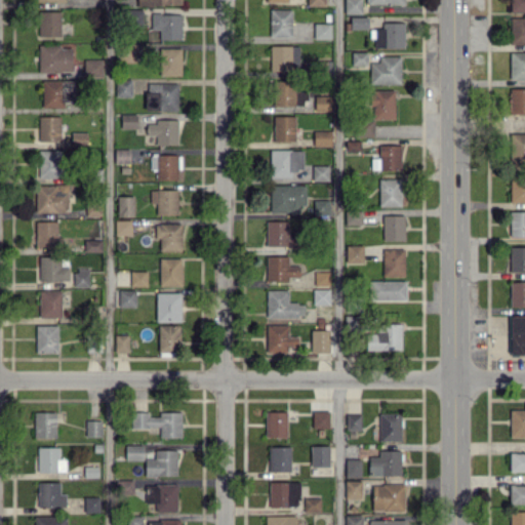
[(361,13),(360,0),(344,0),(345,12),(361,13)]
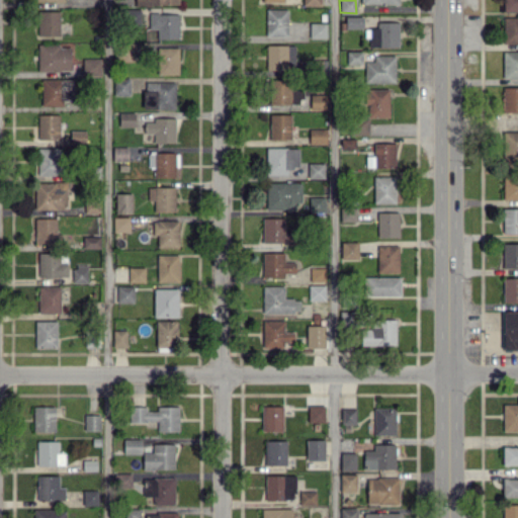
[(517,11),(517,0),(503,0),(503,11),(517,11)]
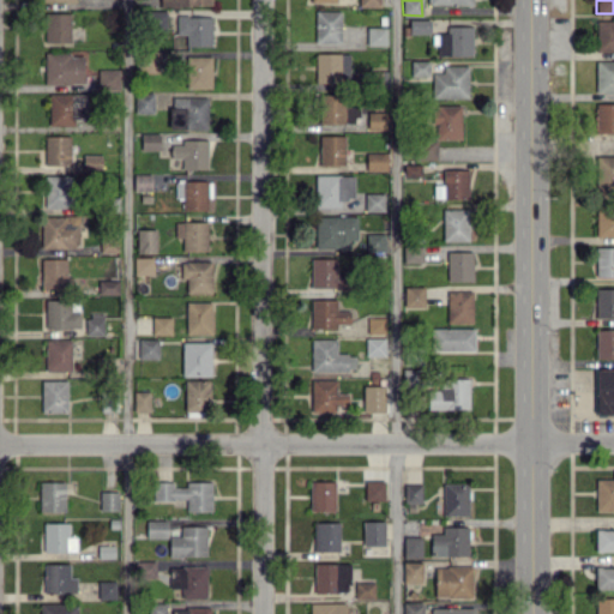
[(341,43),(342,11),(315,10),(314,42),(341,43)]
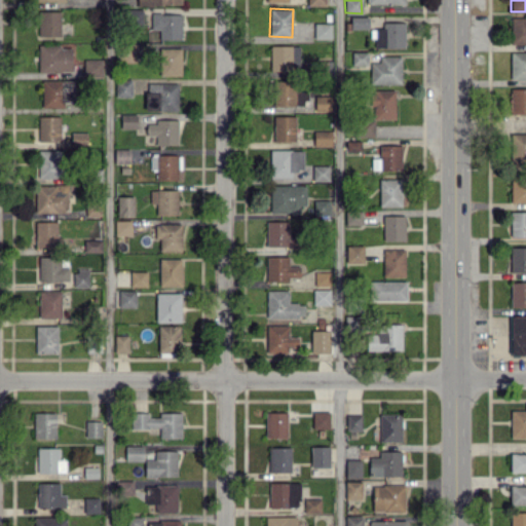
[(61,11),(37,10),(37,36),(60,36),(61,11)]
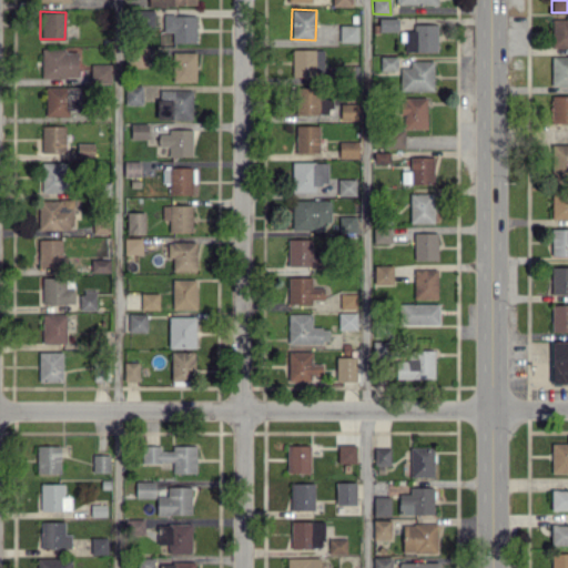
[(196,14),(163,14),(163,31),(172,31),(172,42),(196,42),(196,14)]
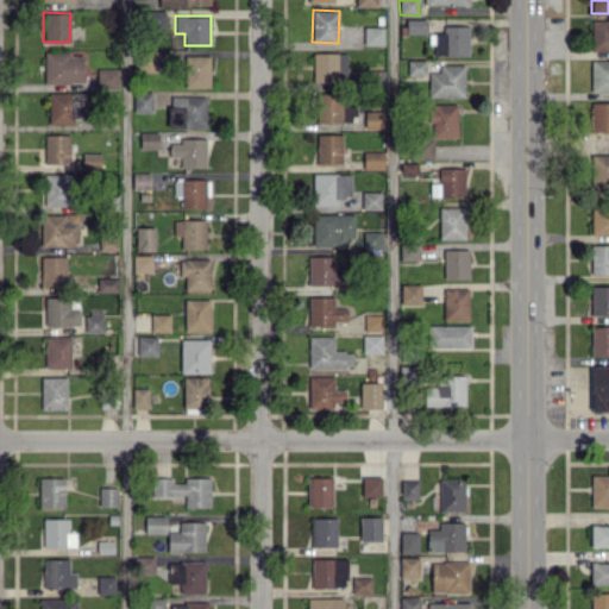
[(406,33),(426,33),(426,19),(406,19),(406,33)]
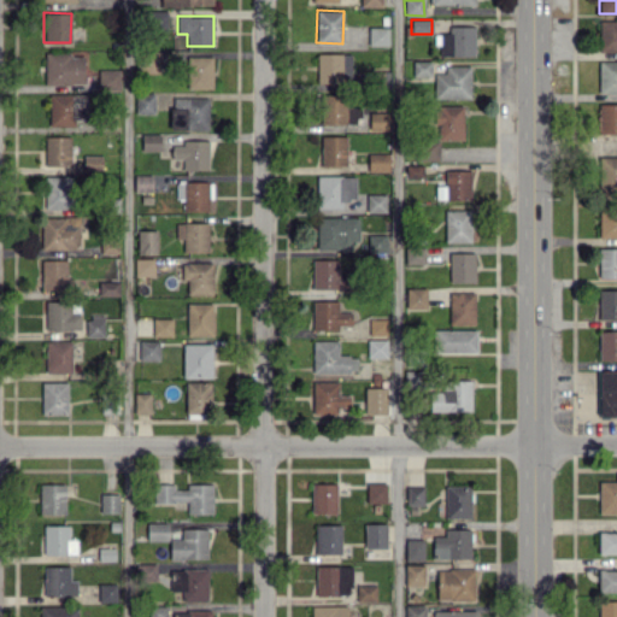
[(616,51),(616,19),(599,19),(599,52),(616,51)]
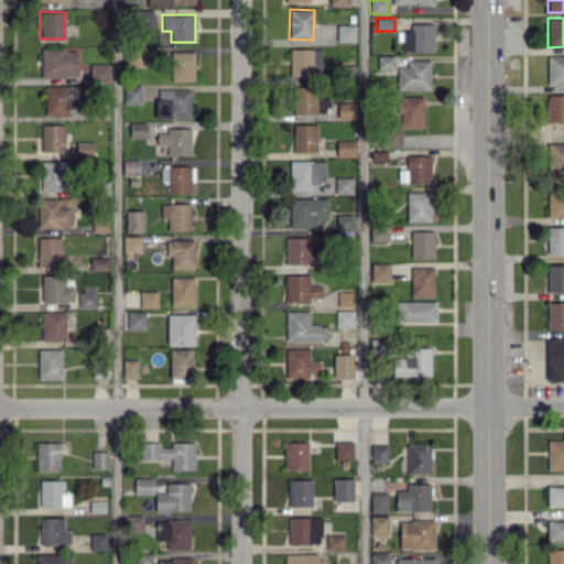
[(434,24),(410,23),(410,30),(402,30),(401,51),(433,51),(434,24)]
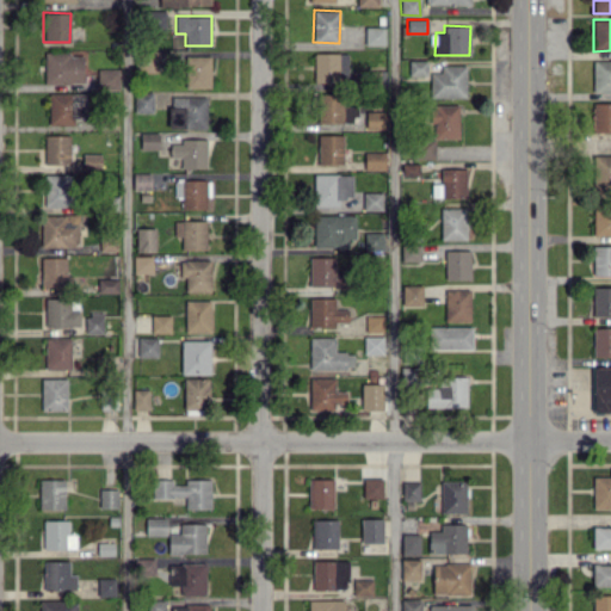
[(384,44),(384,26),(365,28),(365,45),(384,44)]
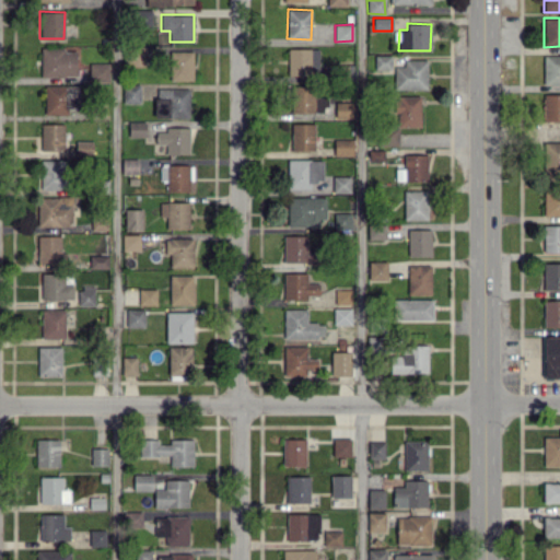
[(144,66),(144,47),(135,47),(135,66),(144,66)]
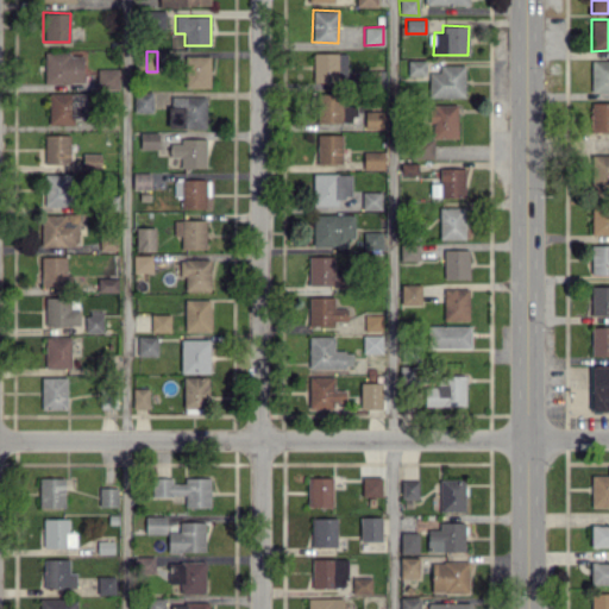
[(83,52),(44,54),(44,83),(83,83),(83,52)]
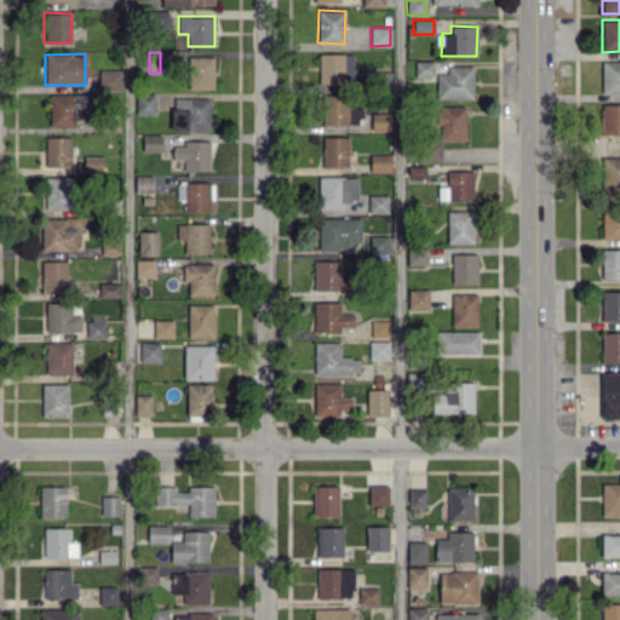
[(352,53),(319,53),(319,82),(351,84),(352,53)]
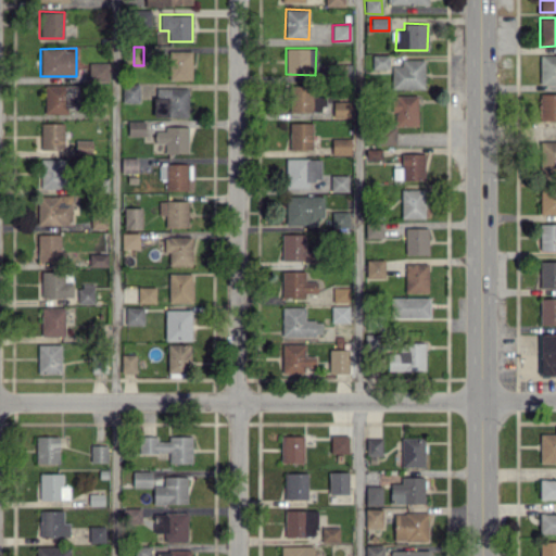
[(192,51),(169,50),(169,79),(191,79),(192,51)]
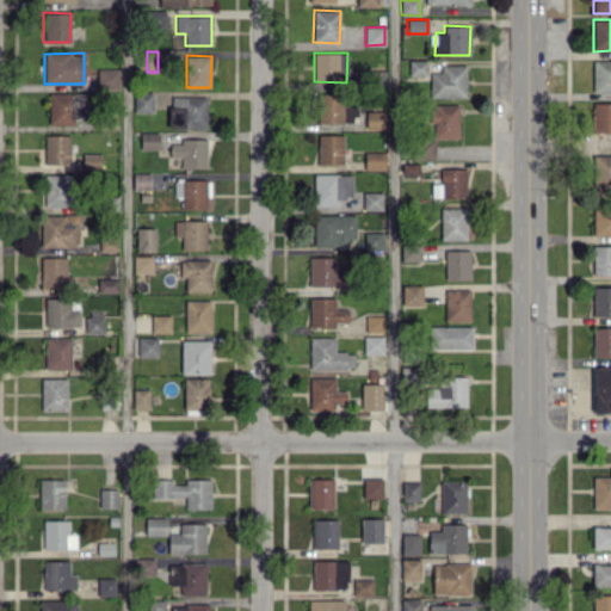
[(610,93),(610,60),(592,60),(592,92),(610,93)]
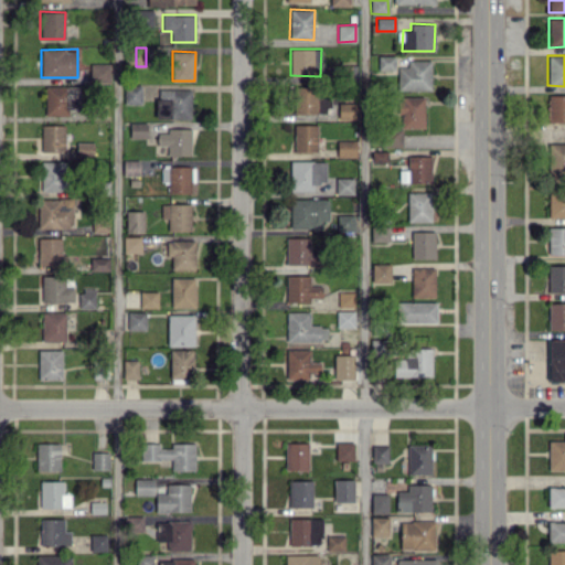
[(430,60),(397,61),(397,91),(432,89),(430,60)]
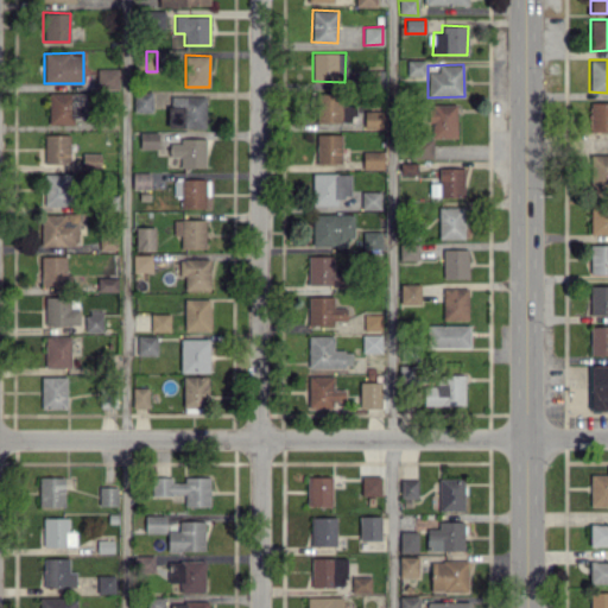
[(118,69),(97,69),(97,87),(118,87),(118,69)]
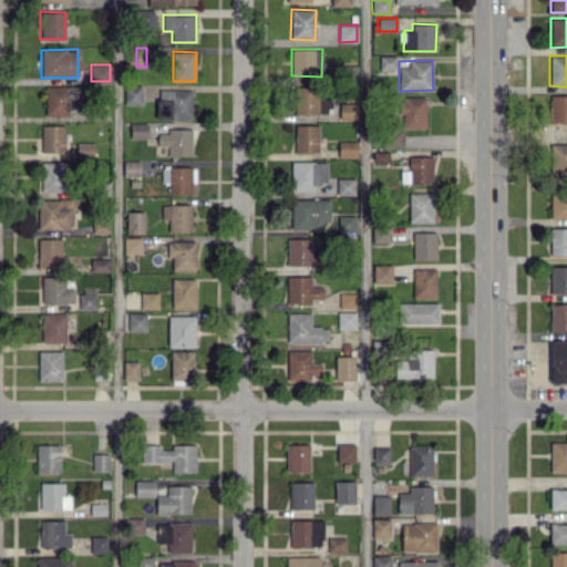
[(125,104),(142,104),(142,85),(124,85),(125,104)]
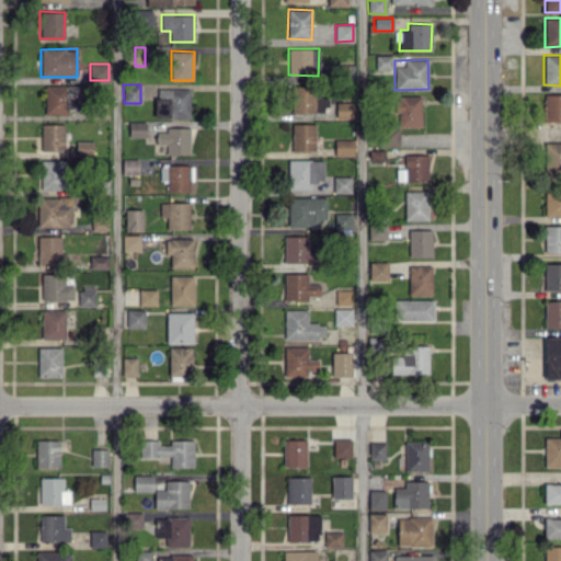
[(68,114),(68,106),(79,106),(79,86),(44,86),(45,114),(68,114)]
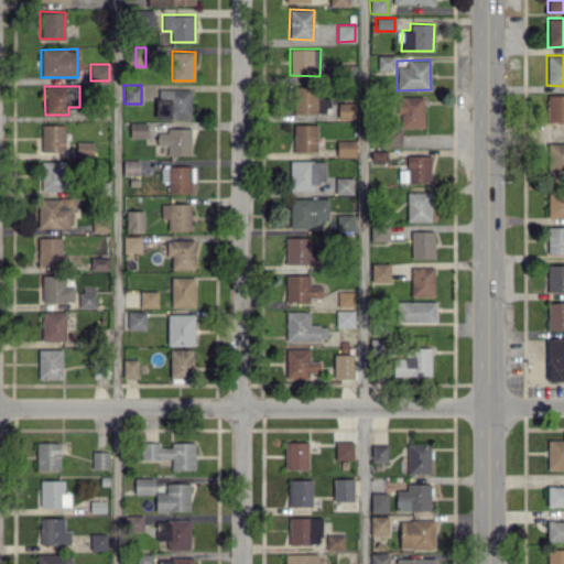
[(316,86),(294,87),(294,114),(328,112),(328,97),(316,98),(316,86)]
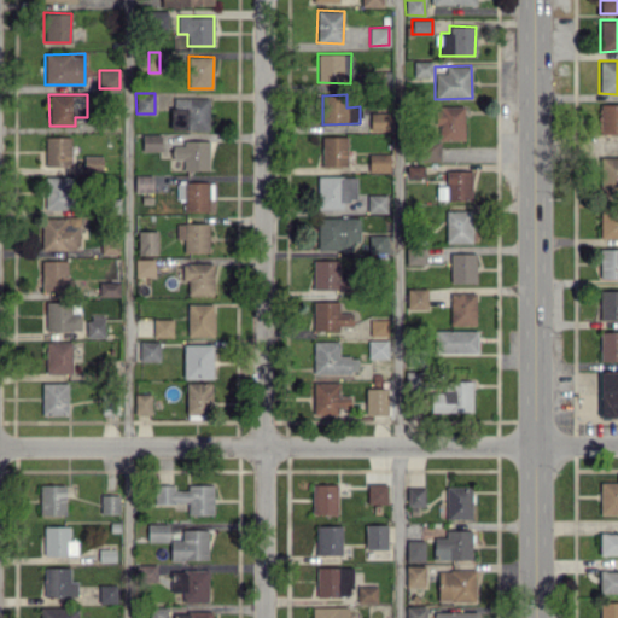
[(209,98),(173,97),(172,128),(209,129),(209,98)]
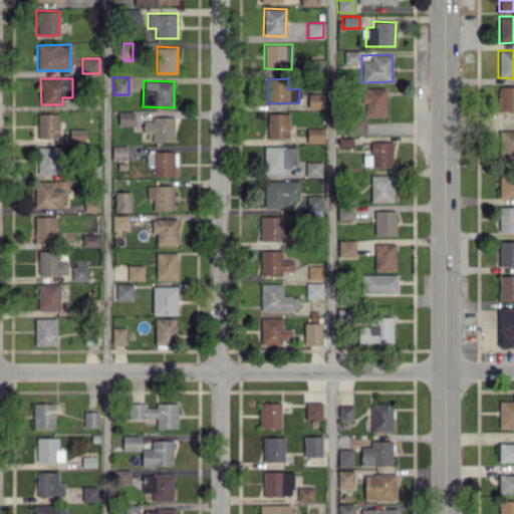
[(513,110),(513,86),(498,86),(498,110),(513,110)]
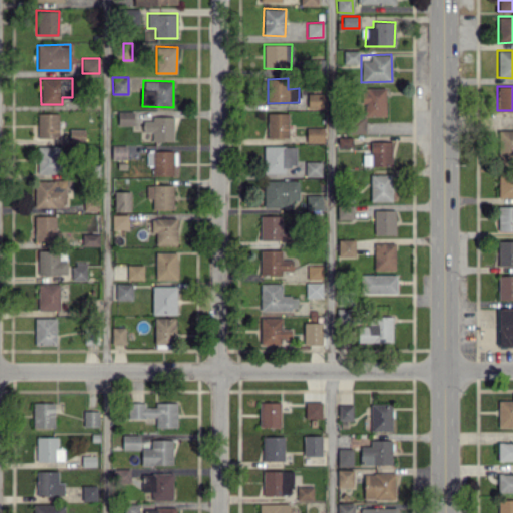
[(364,115),(351,116),(352,133),(365,133),(365,116),(385,116),(385,87),(363,88),(364,115)]
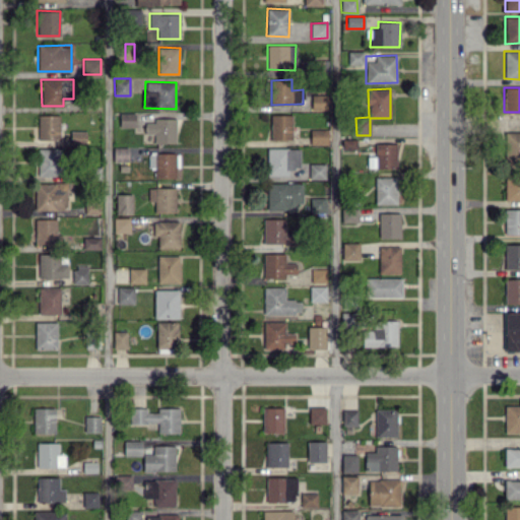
[(311,109),(327,110),(327,94),(311,94),(311,109)]
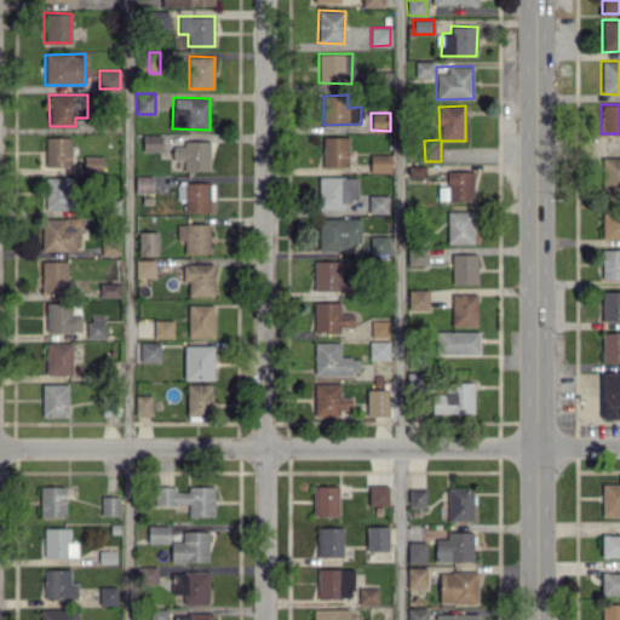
[(142,151),(161,151),(161,135),(142,135),(142,151)]
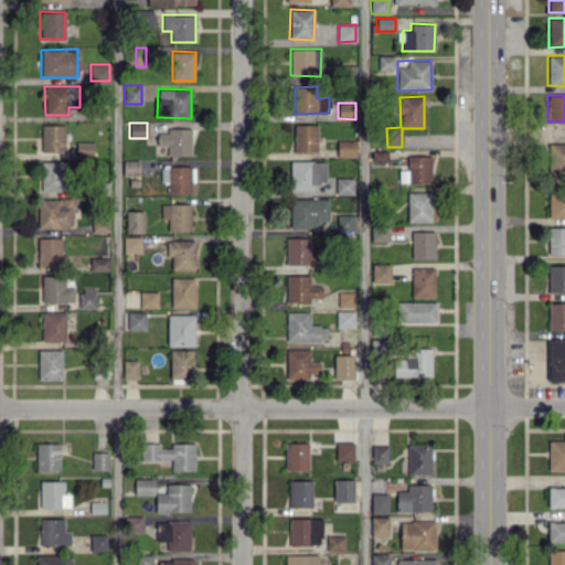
[(42,152),(65,151),(64,125),(41,126),(42,152)]
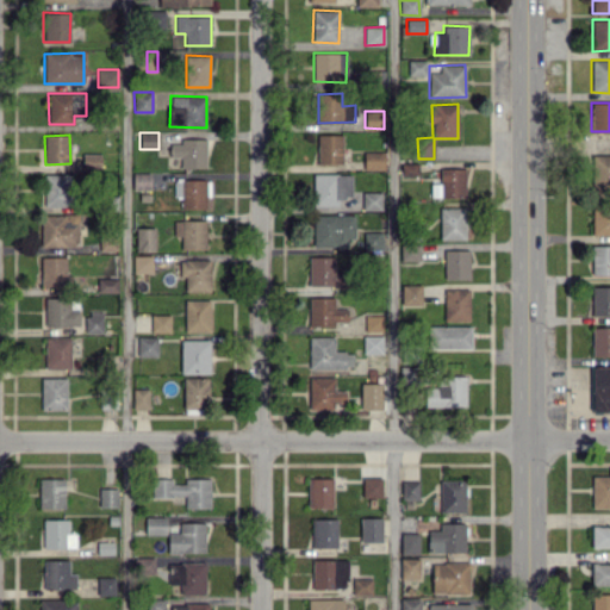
[(343,135),(317,135),(317,163),(342,163),(343,135)]
